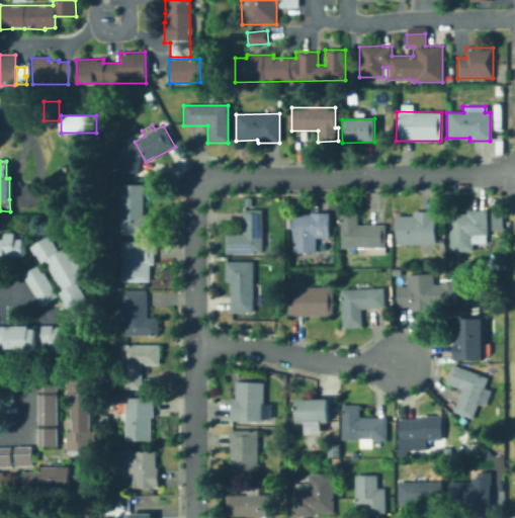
[(148,214),(148,235),(120,235),(119,184),(143,184),(143,214),(148,214)]
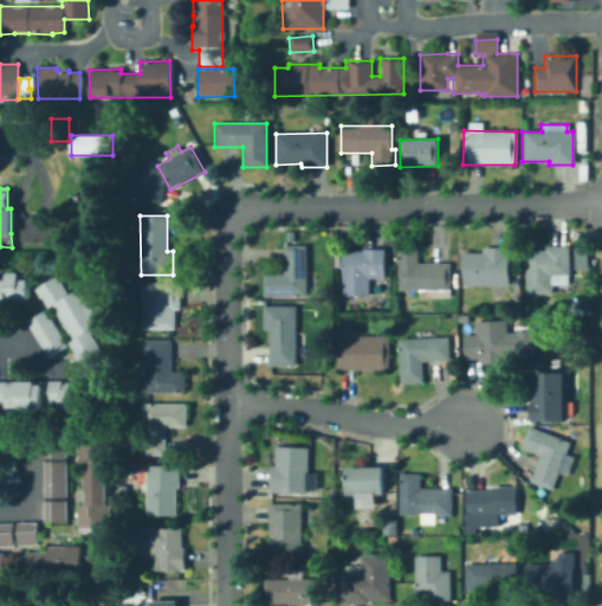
[(315,272),(316,288),(306,288),(306,296),(304,296),(304,300),(295,300),(295,296),(263,297),(263,275),(283,275),(283,245),(305,245),(305,272),(315,272)]
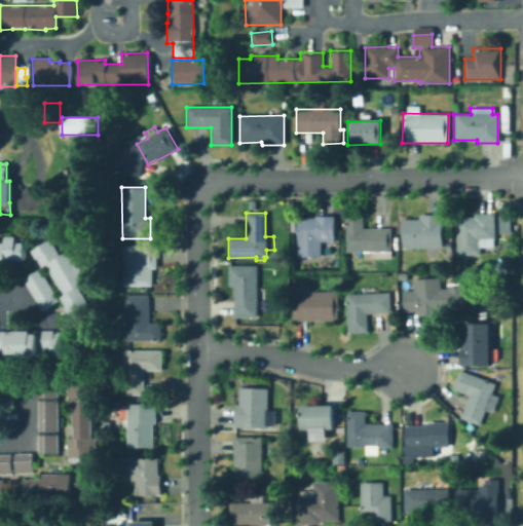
[(493,214),(494,240),(493,247),(479,248),(479,255),(456,256),(456,217),(474,217),(474,214),(493,214)]
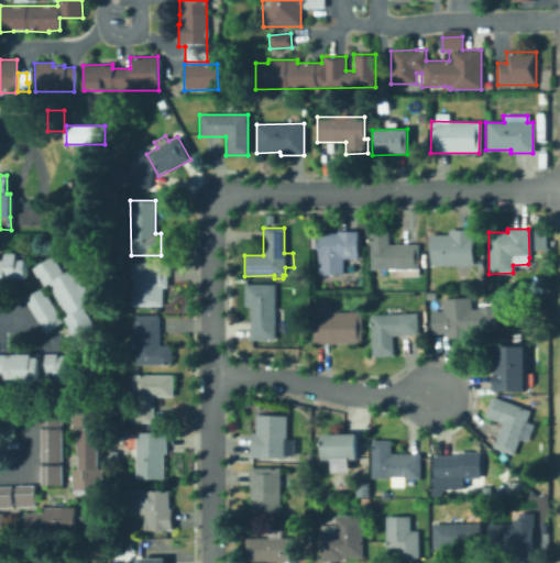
[(472,230),(473,265),(430,266),(430,235),(448,235),(448,230),(472,230)]
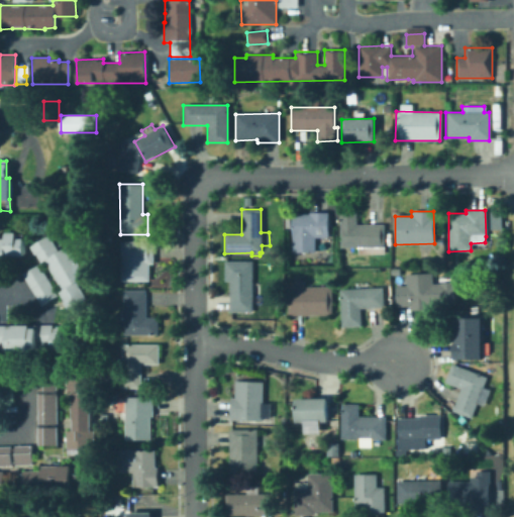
[(327,212),(327,237),(314,237),(314,252),(291,252),(291,214),(308,214),(308,212),(327,212)]
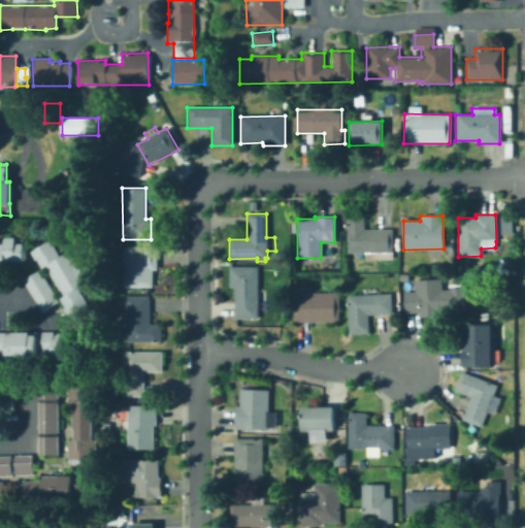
[(392,229),(393,260),(365,260),(364,253),(347,254),(347,218),(363,218),(363,230),(392,229)]
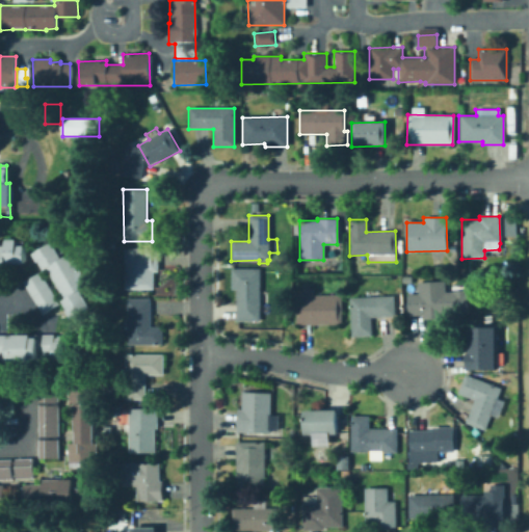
[(0,246),(5,246),(5,240),(16,240),(16,245),(24,245),(24,264),(5,264),(6,271),(0,271),(0,246)]
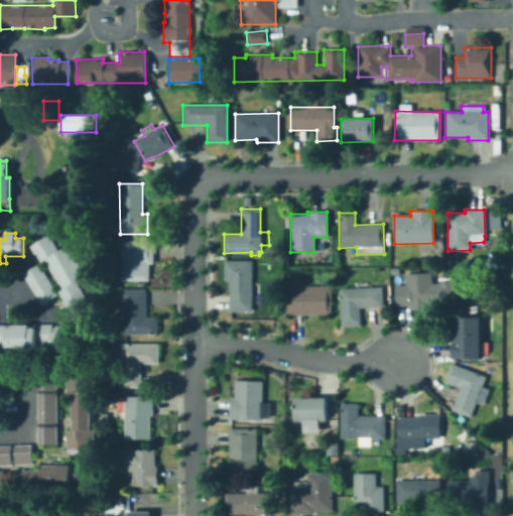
[(28,245),(48,233),(58,249),(67,244),(86,274),(75,280),(85,296),(66,308),(60,299),(61,298),(56,290),(60,287),(42,258),(38,261),(28,245)]
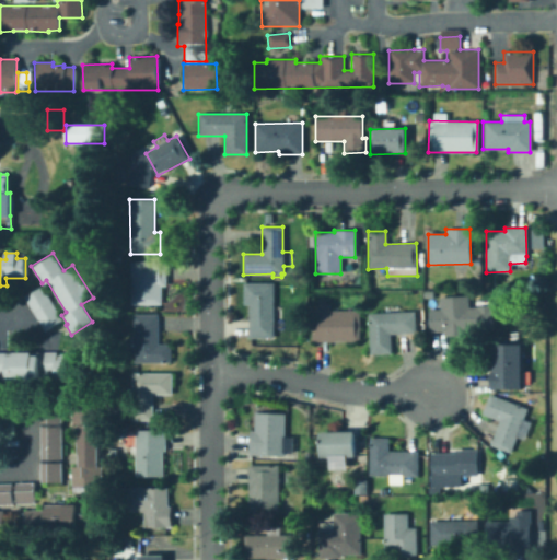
[(166,261),(165,286),(161,286),(161,305),(131,305),(131,261),(166,261)]
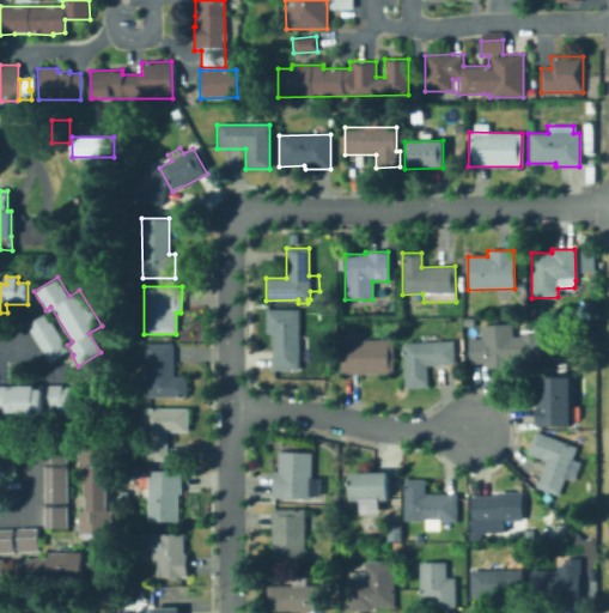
[(298,310),(298,370),(272,370),(272,333),(266,333),(266,310),(298,310)]
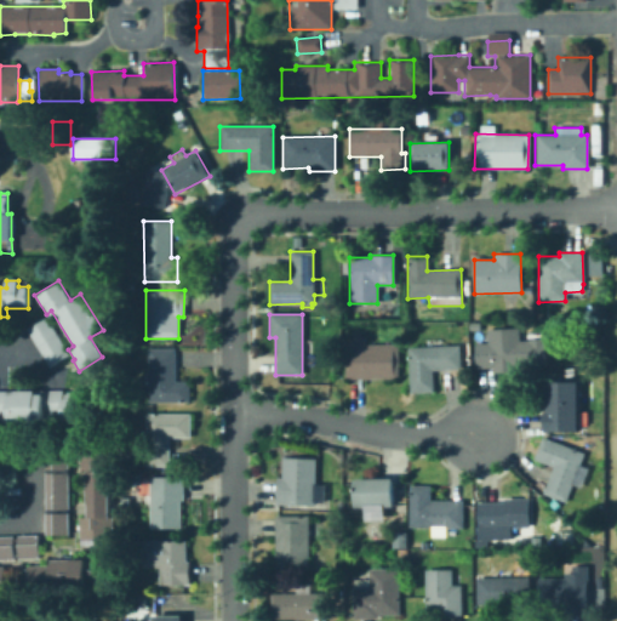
[(22,328),(41,315),(64,352),(45,364),(22,328)]
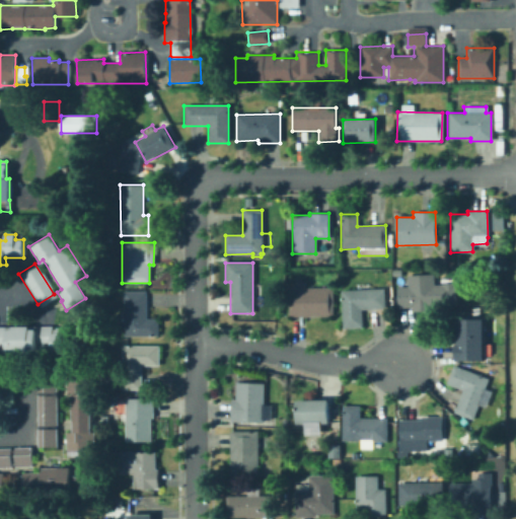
[(446,305),(397,308),(395,287),(444,285),(446,305)]
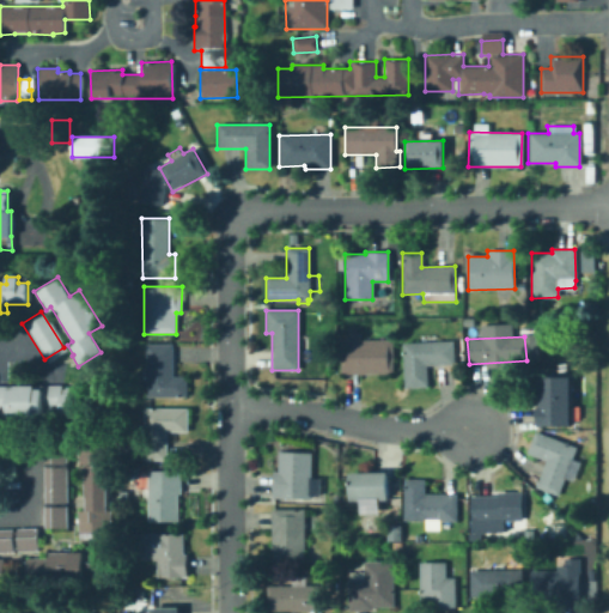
[(393,340),(393,374),(340,375),(340,340),(393,340)]
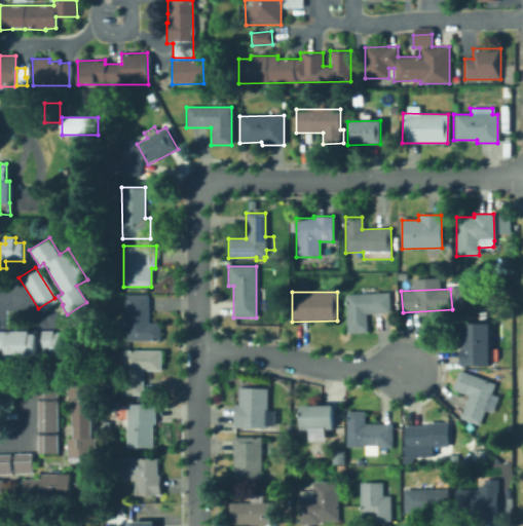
[(367,332),(347,333),(345,295),(389,293),(390,312),(366,314),(367,332)]
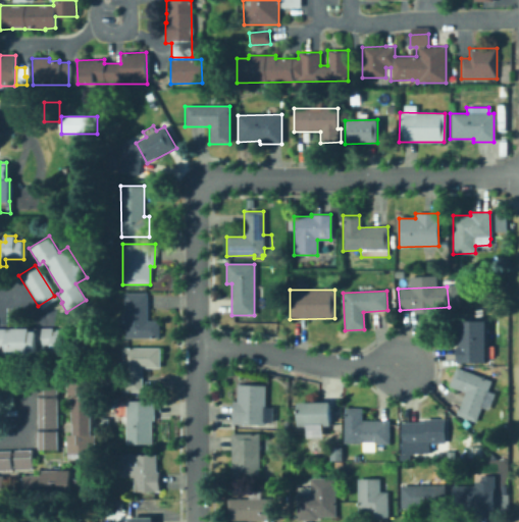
[(159,321),(159,338),(124,338),(123,294),(147,293),(147,321),(159,321)]
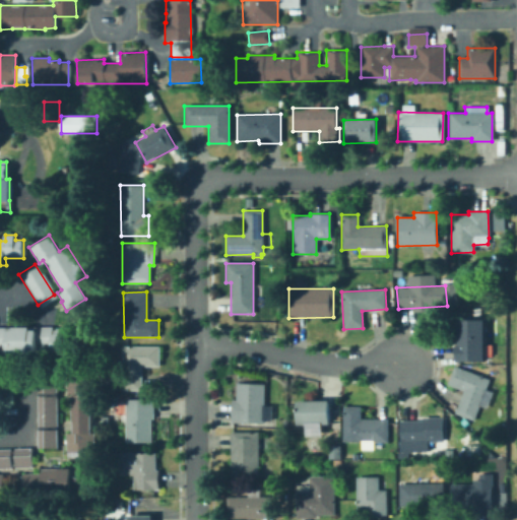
[(483,319),(483,362),(456,362),(456,341),(458,341),(458,319),(483,319)]
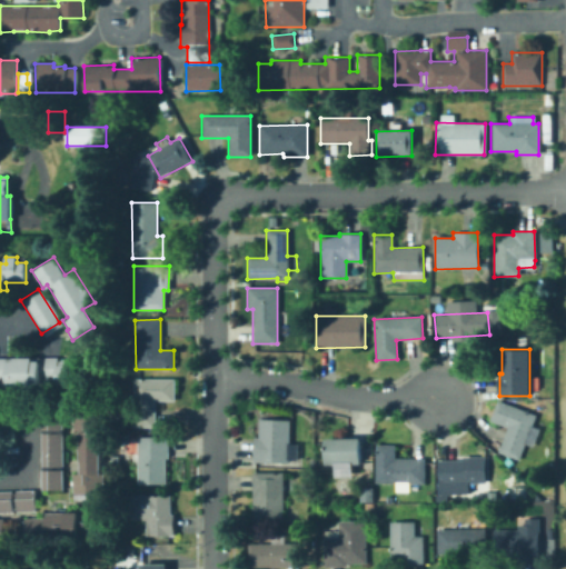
[(0,359),(31,359),(31,361),(38,361),(38,358),(57,358),(57,361),(63,361),(62,359),(76,359),(76,380),(67,380),(67,385),(56,385),(56,379),(47,379),(47,387),(38,387),(38,388),(6,388),(6,386),(0,386),(0,359)]
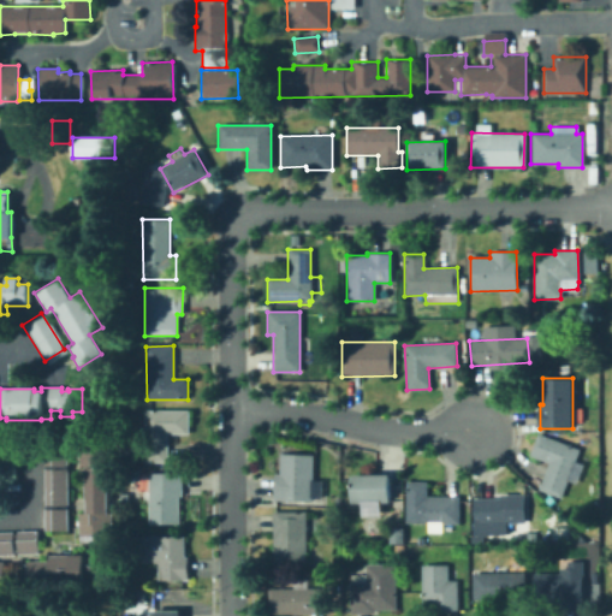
[(189,410),(189,434),(167,434),(167,462),(144,462),(144,410),(189,410)]
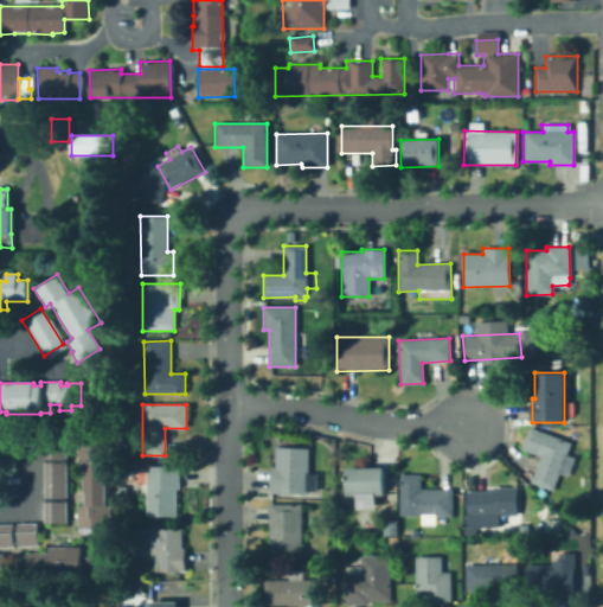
[(570,443),(552,491),(531,483),(540,457),(520,448),(530,427),(570,443)]
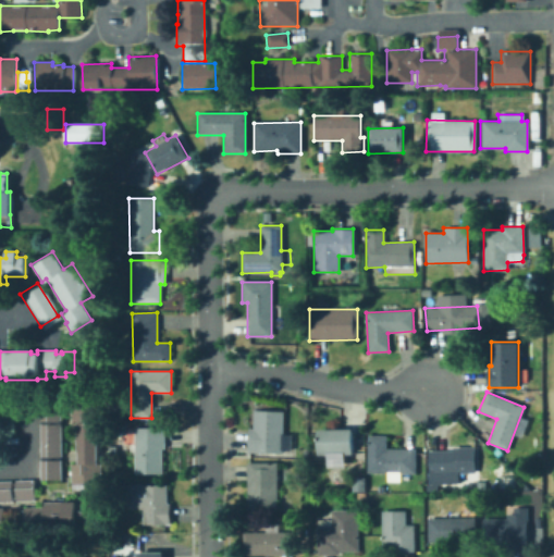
[(37,420),(37,404),(58,403),(58,420),(37,420)]
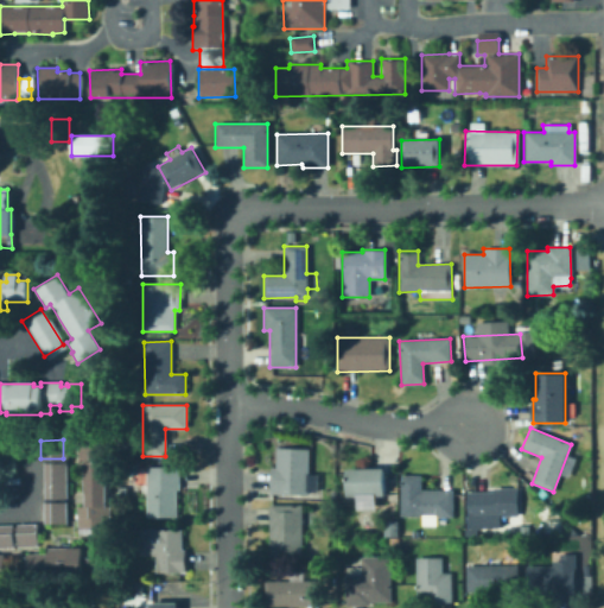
[(110,439),(110,463),(106,463),(106,507),(110,507),(110,530),(89,530),(89,532),(83,532),(83,529),(77,530),(77,507),(86,507),(84,492),(84,477),(87,477),(87,462),(77,462),(77,439),(110,439)]
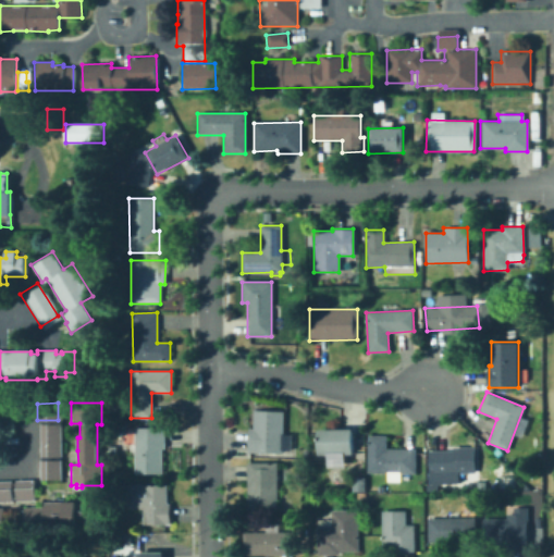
[(284,411),(283,454),(247,453),(248,429),(253,429),(254,410),(284,411)]
